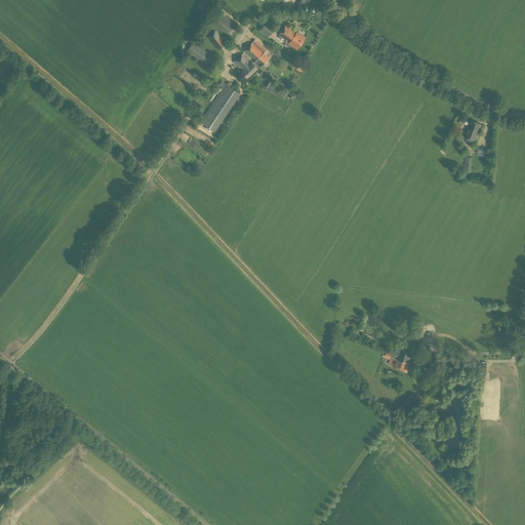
[(228,34),(235,24),(217,11),(209,22),(228,34)]
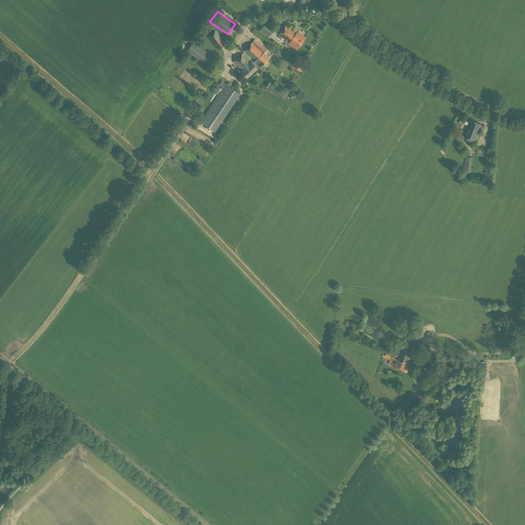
[(269,36),(275,26),(266,21),(259,29),(254,26),(253,27),(251,30),(269,42),(272,37),(269,36)]
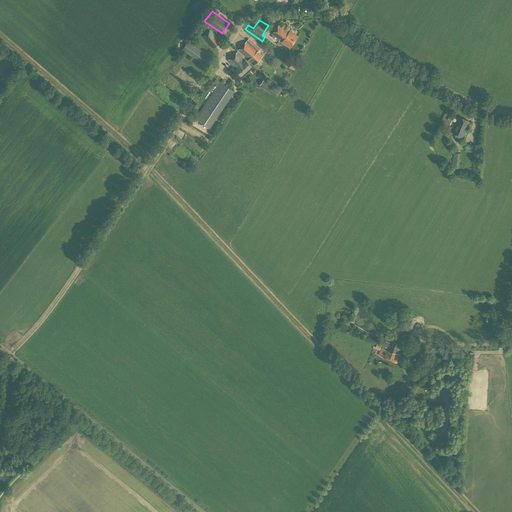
[(289,31),(279,23),(271,34),(279,40),(281,42),(289,48),(298,36),(290,30),(289,31)]
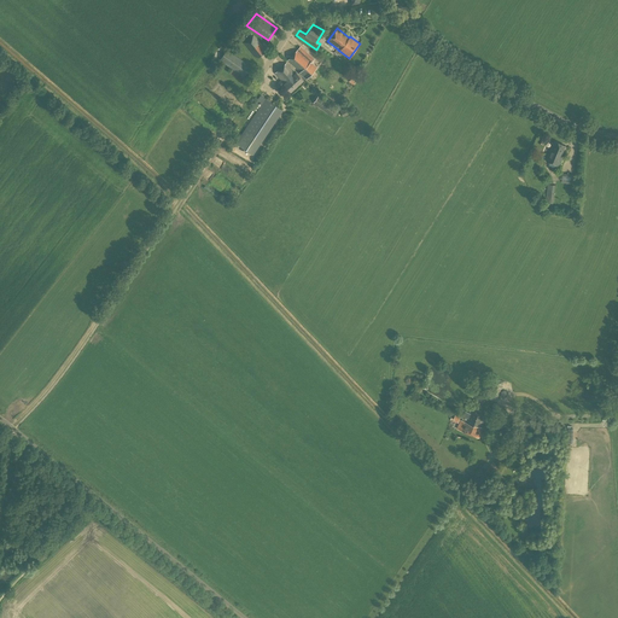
[(256,58),(267,50),(254,35),(243,42),(256,58)]
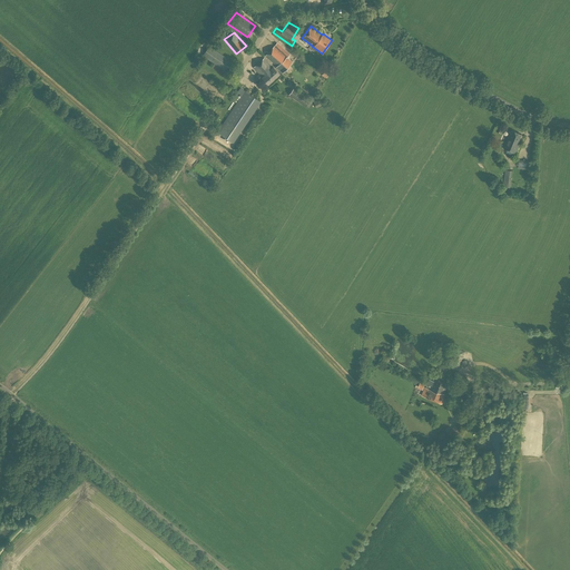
[(282,72),(292,61),(287,57),(288,55),(277,43),(274,47),(265,56),(268,59),(282,72)]
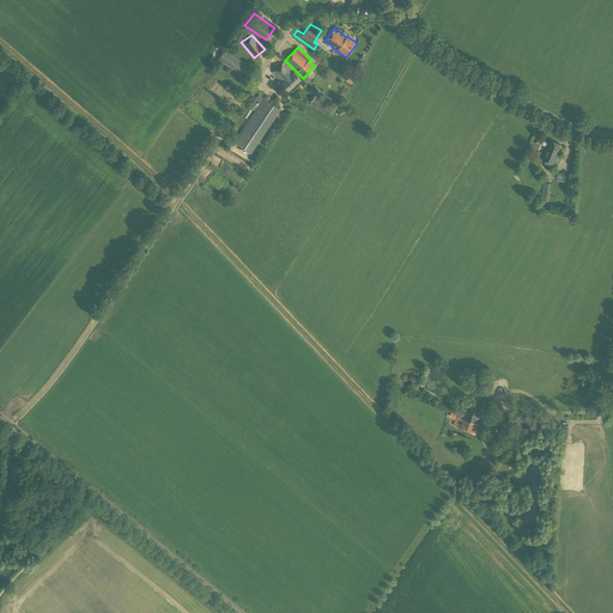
[(238,80),(241,77),(249,66),(225,49),(218,60),(230,68),(226,72),(238,80)]
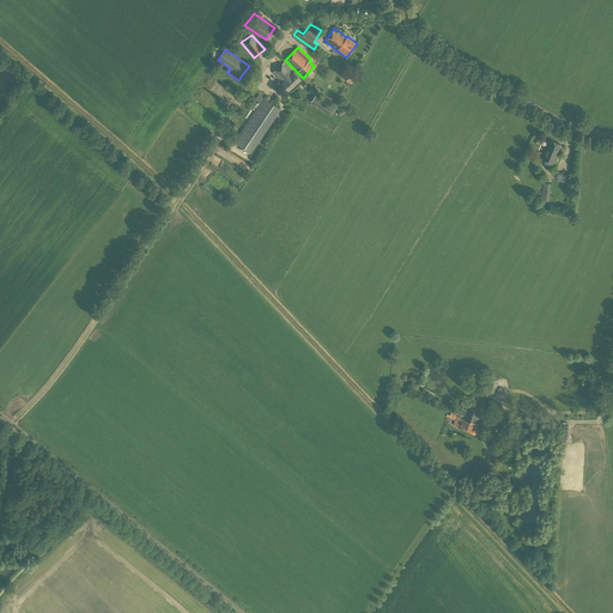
[(293,72),(284,62),(272,72),(278,79),(273,84),(277,87),(281,83),(289,90),(301,79),(293,72)]
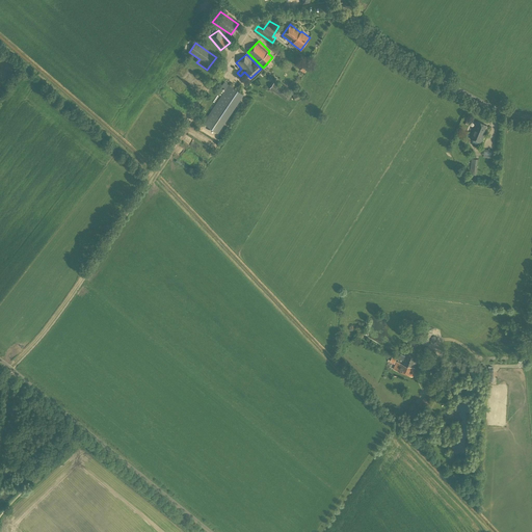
[(217,133),(243,95),(224,82),(221,86),(224,88),(223,89),(224,90),(203,123),(217,133)]
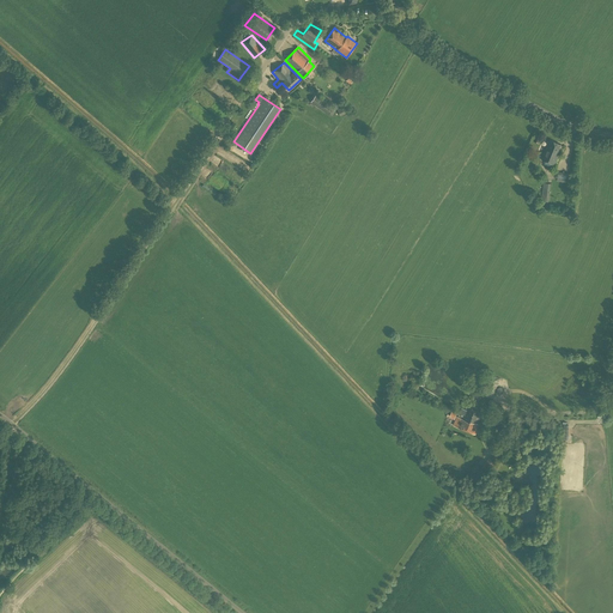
[(328,115),(333,108),(315,95),(310,102),(328,115)]
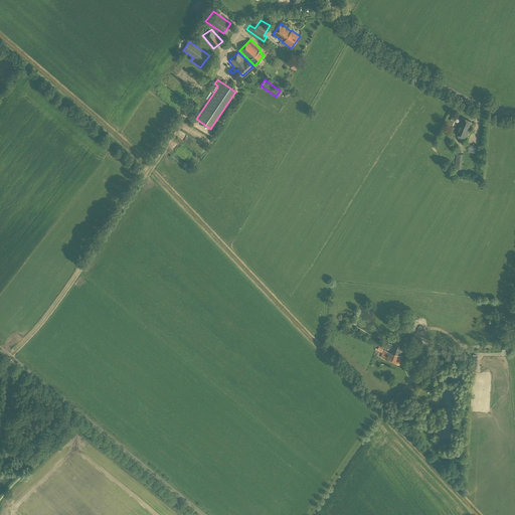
[(160,92),(165,97),(169,94),(164,89),(160,92)]
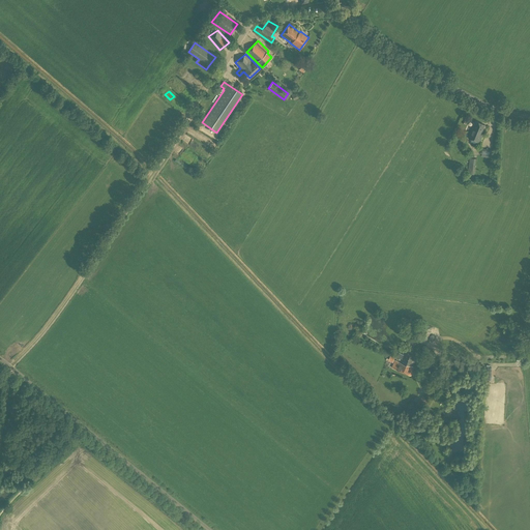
[(294,100),(299,97),(297,92),(291,95),(294,100)]
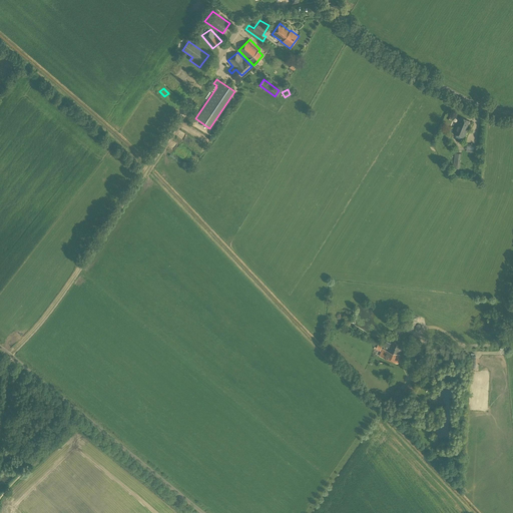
[(464,128),(467,130),(468,127),(467,127),(469,120),(461,117),(458,124),(457,123),(456,126),(462,129),(463,127),(464,127),(464,128)]
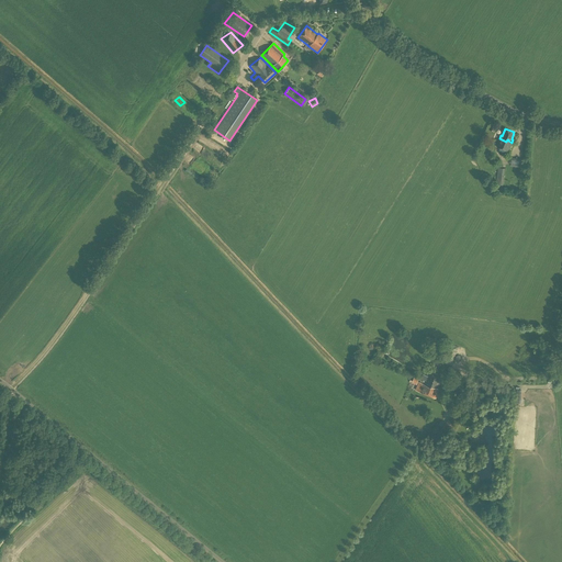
[(508,150),(512,143),(508,141),(508,139),(507,139),(506,142),(499,138),(496,146),(508,150)]
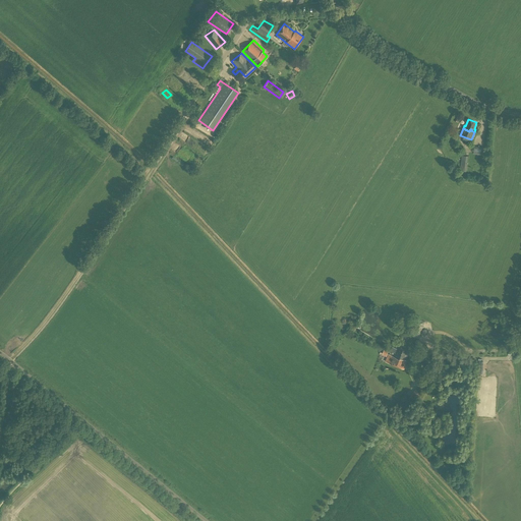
[(485,156),(485,153),(486,149),(474,147),(473,154),(485,156)]
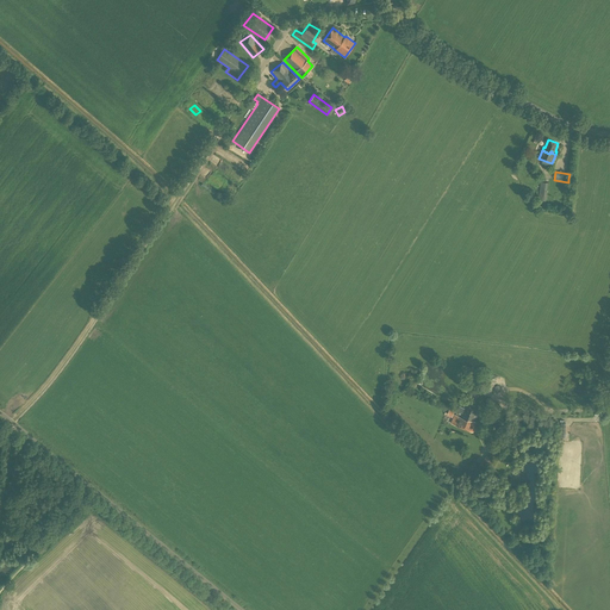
[(492,391),(498,377),(486,372),(480,387),(483,387),(481,388),(490,392),(490,391),(492,391)]
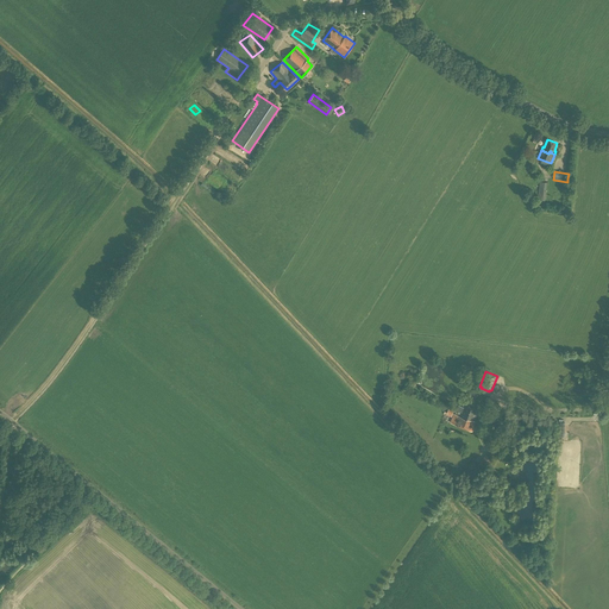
[(471,418),(475,419),(479,408),(465,402),(459,416),(464,418),(464,416),(471,419),(471,418)]
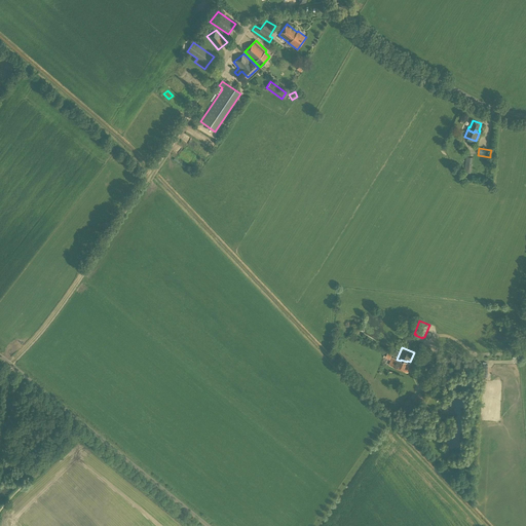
[(397,360),(396,359),(392,366),(408,372),(411,364),(410,364),(410,362),(407,361),(407,362),(401,360),(401,361),(397,360)]
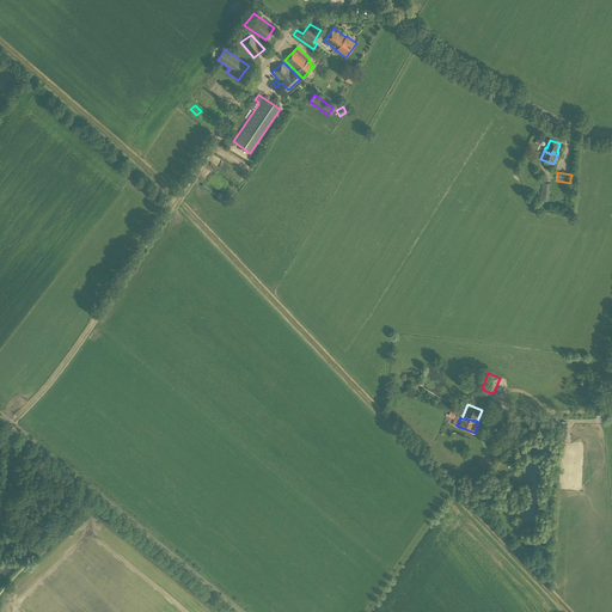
[(513,438),(519,429),(516,428),(510,435),(508,434),(501,444),(506,447),(513,438)]
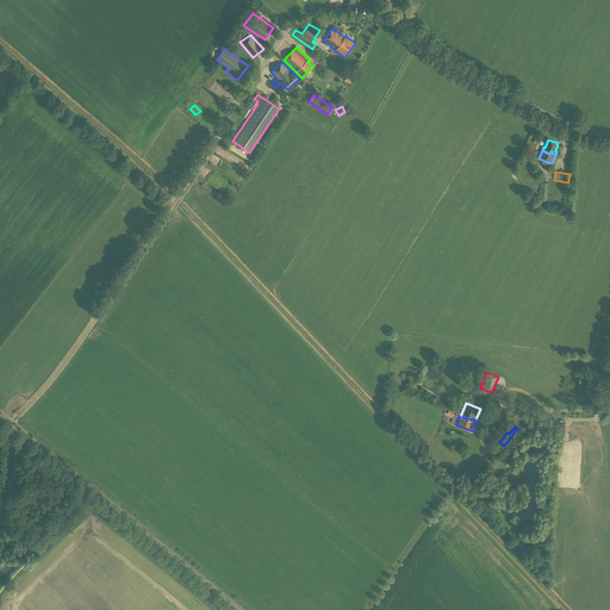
[(487,468),(493,460),(486,455),(480,464),(487,468)]
